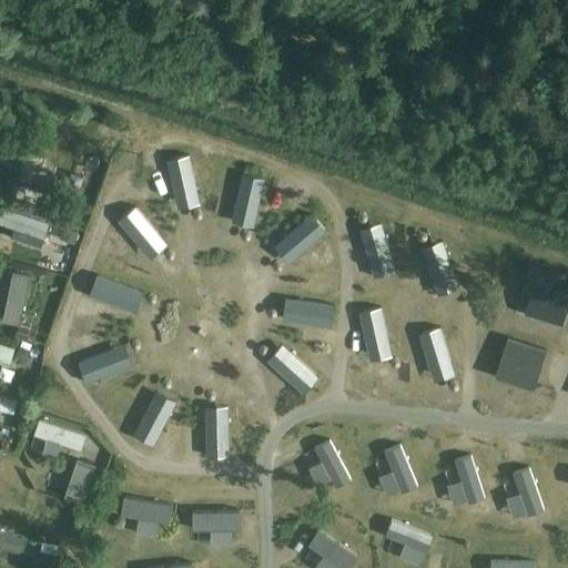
[(37,188),(49,145),(33,141),(20,183),(37,188)]
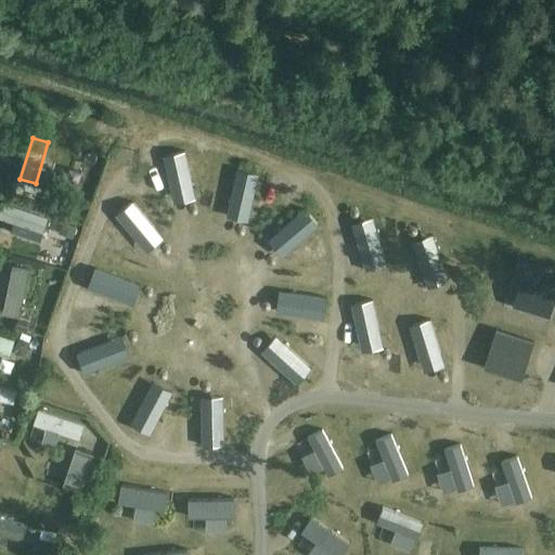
[(173,203),(195,197),(184,152),(163,156),(173,203)]
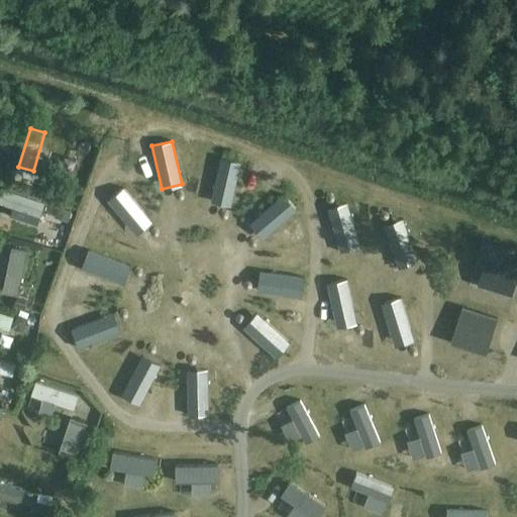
[(208,204),(230,209),(240,162),(219,157),(208,204)]
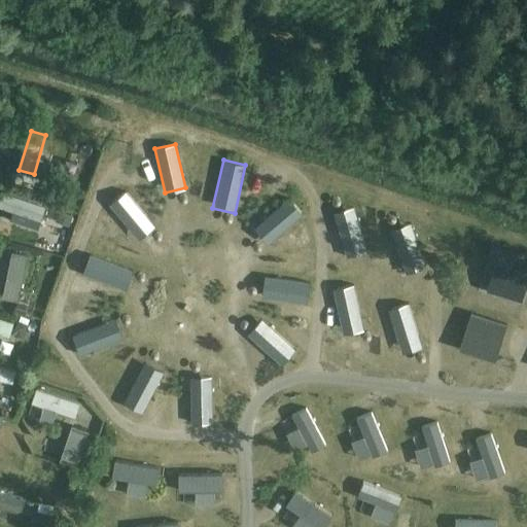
[(0,205),(42,218),(46,205),(2,191),(0,199),(0,205)]
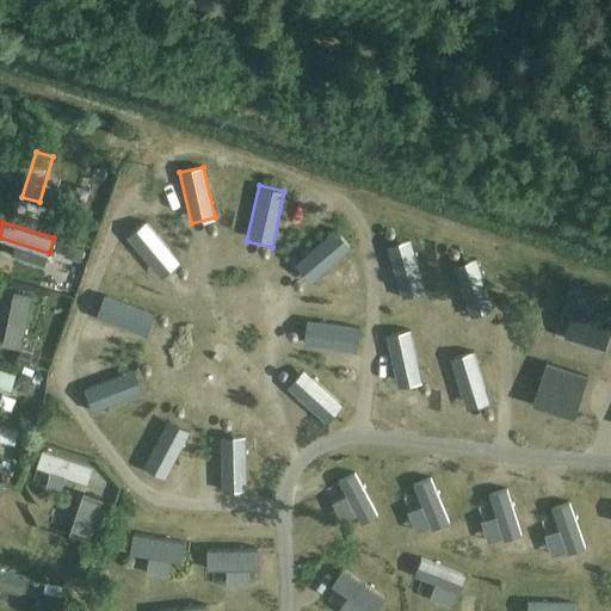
[(161,275),(177,260),(144,222),(128,236),(161,275)]
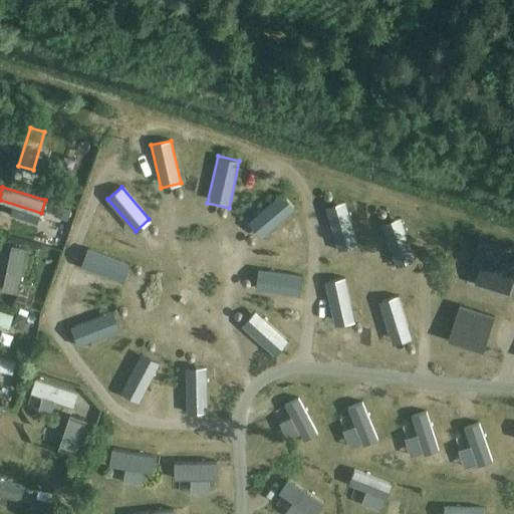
[(282,194),(249,223),(262,239),(296,210),(282,194)]
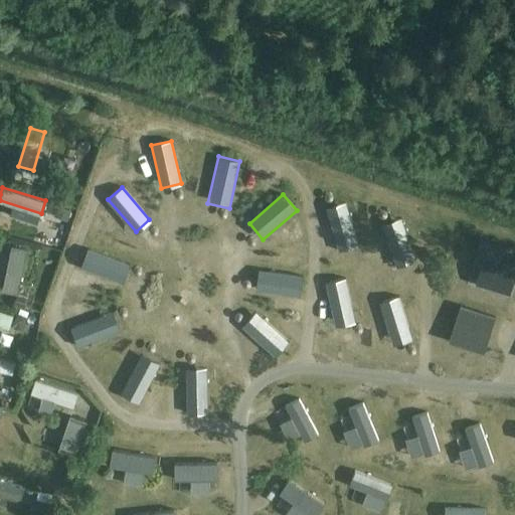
[(340,251),(358,245),(343,200),(325,206),(340,251)]
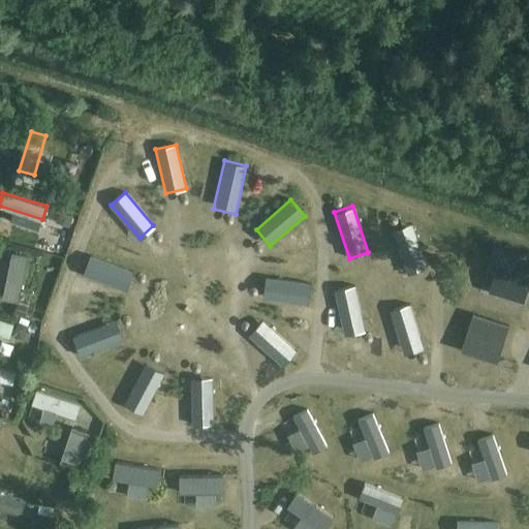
[(58,213),(54,222),(68,227),(71,218),(58,213)]
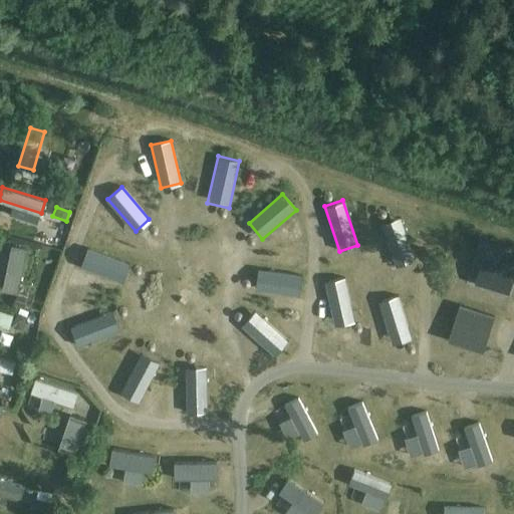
[(395,267),(415,261),(400,217),(379,224),(395,267)]
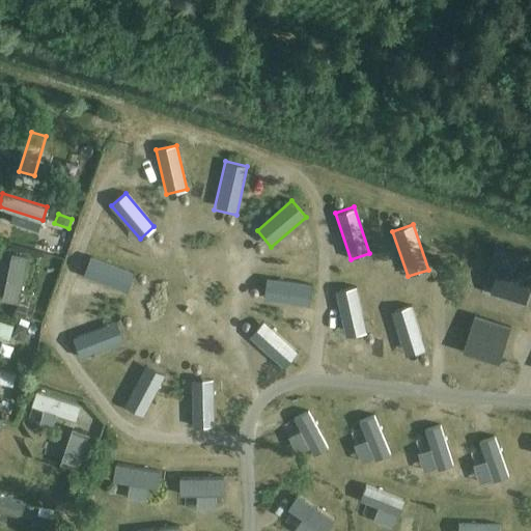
[(490,292),(524,304),(530,279),(530,271),(525,269),(529,257),(495,247),(486,272),(495,275),(490,292)]
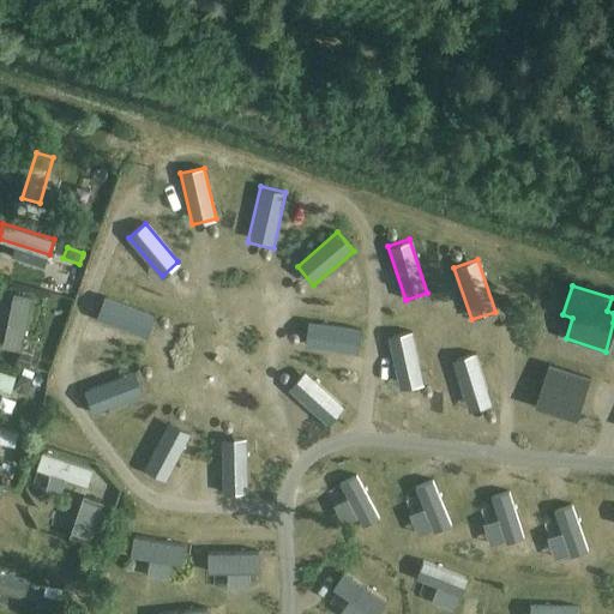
[(2,349),(23,354),(32,298),(12,294),(2,349)]
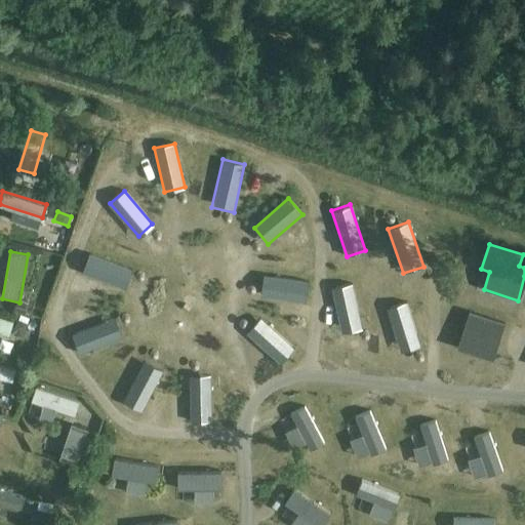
[(126,287),(132,271),(91,255),(85,272),(126,287)]
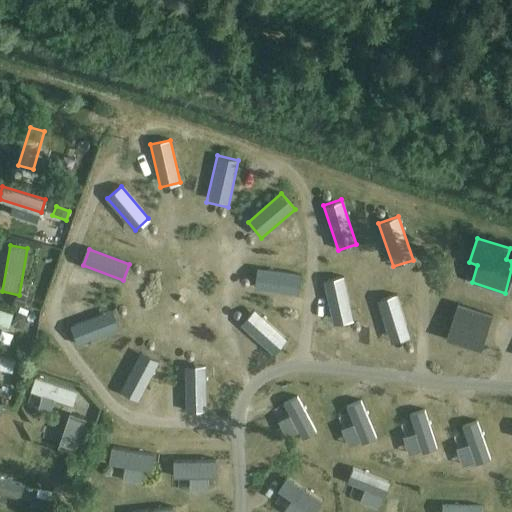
[(301,274),(255,268),(252,290),(298,296),(301,274)]
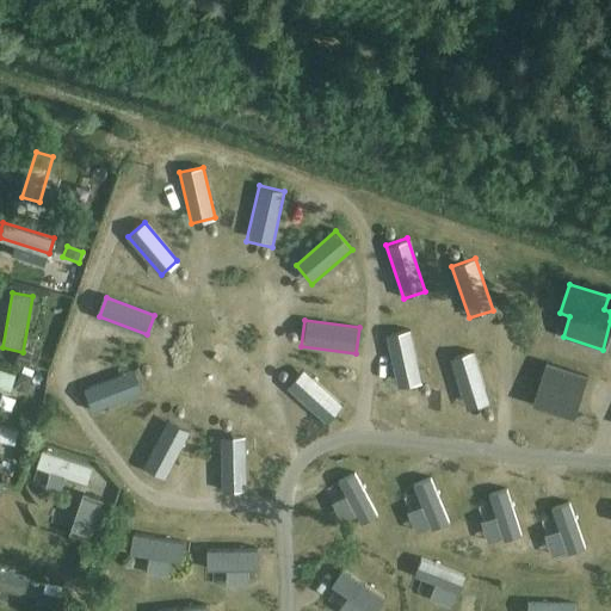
[(400,388),(423,383),(411,329),(387,335),(400,388)]
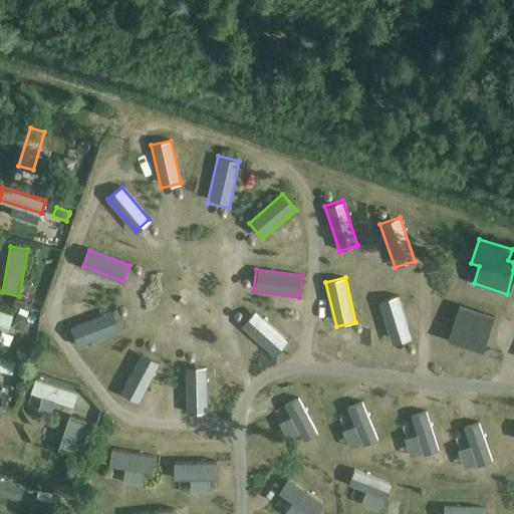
[(394,346),(412,340),(398,295),(379,301),(394,346)]
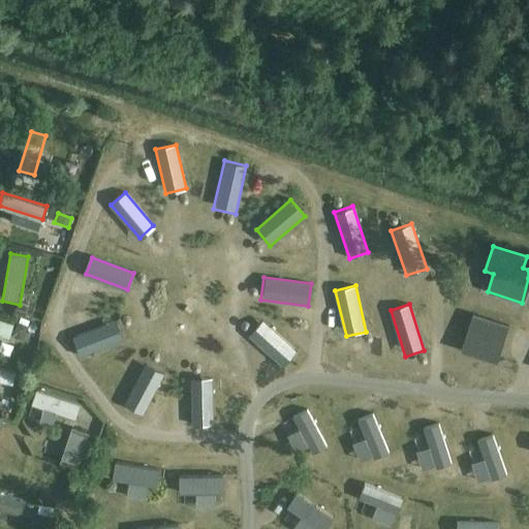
[(18,305),(14,315),(25,317),(27,307),(20,305),(18,305)]
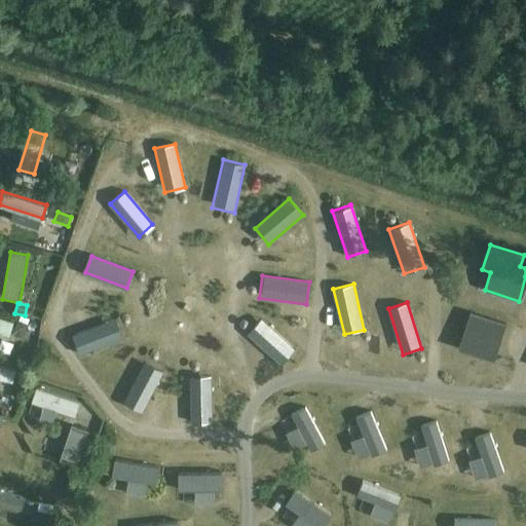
[(503,324),(470,312),(459,343),(494,353),(503,324)]
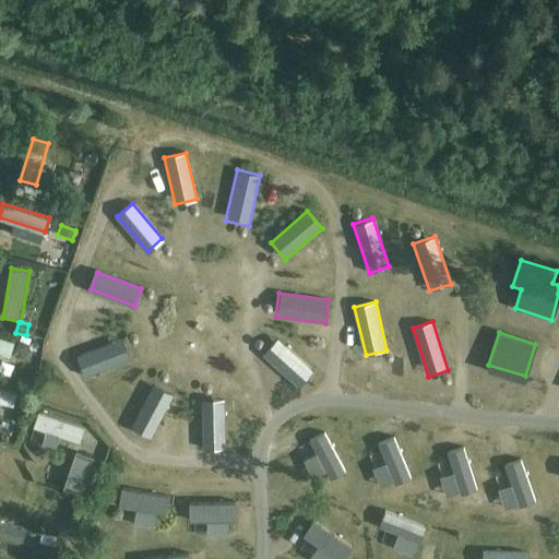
[(15,343),(0,337),(0,353),(11,357),(15,343)]
